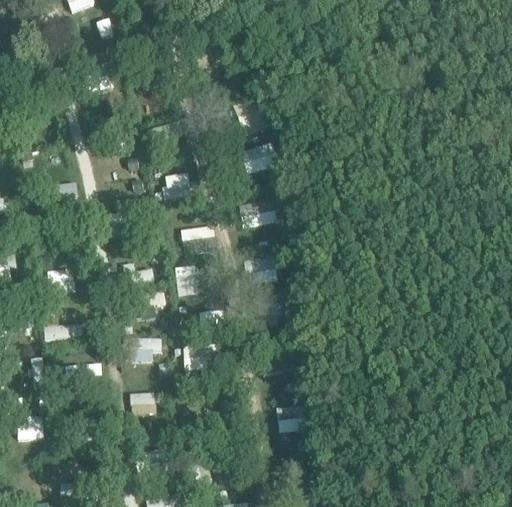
[(112,33),(107,18),(96,22),(101,37),(112,33)]
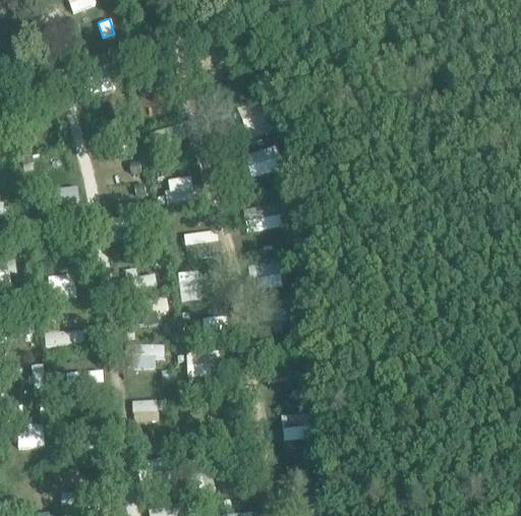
[(20,156),(21,164),(33,161),(31,153),(20,156)]
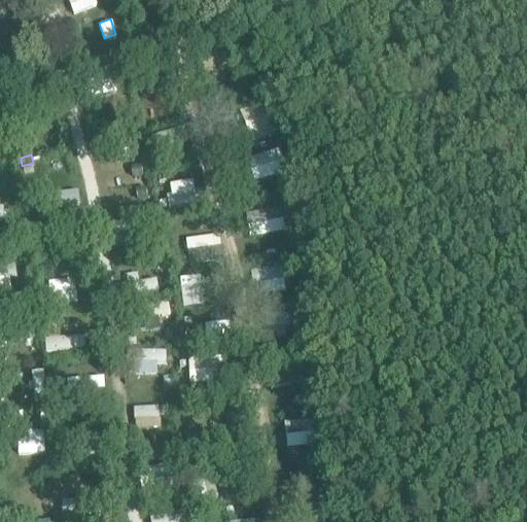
[(130,163),(132,174),(141,172),(140,161),(130,163)]
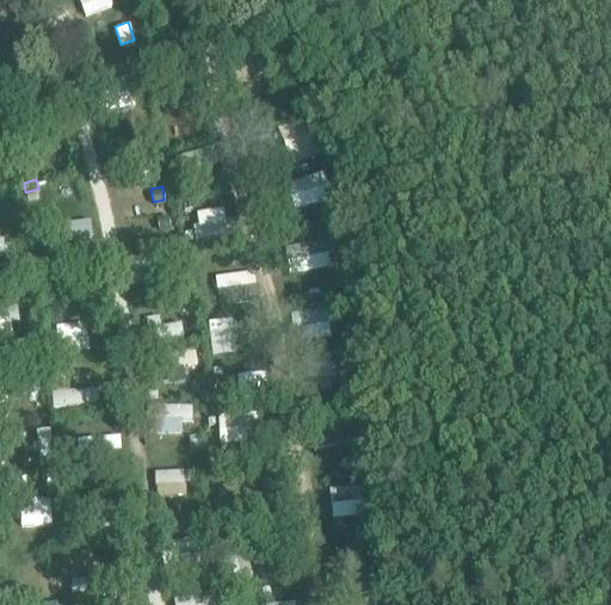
[(156,215),(159,228),(170,226),(167,213),(156,215)]
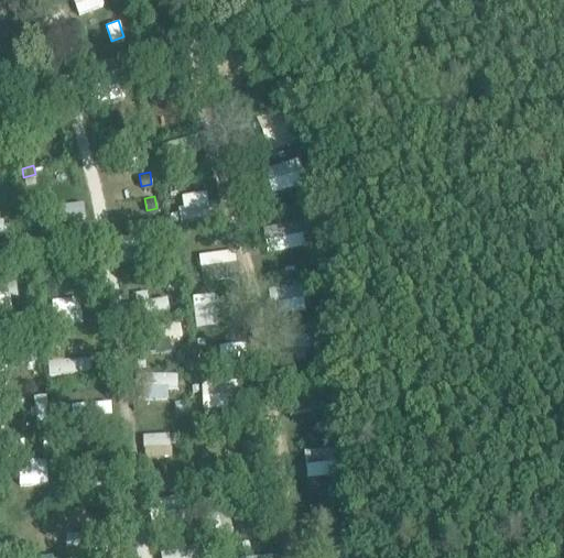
[(20,218),(20,227),(29,226),(28,217),(20,218)]
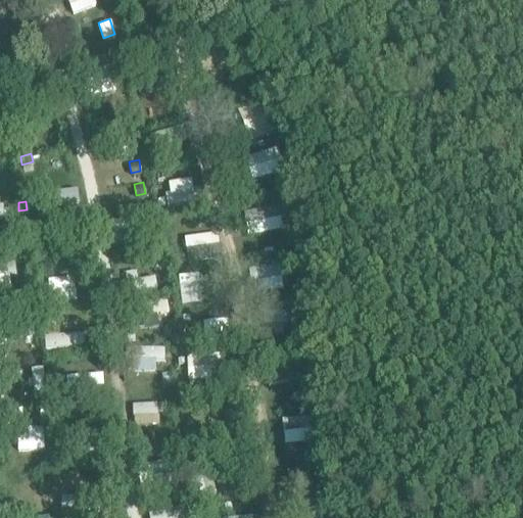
[(169,369),(161,371),(162,380),(171,379),(169,369)]
